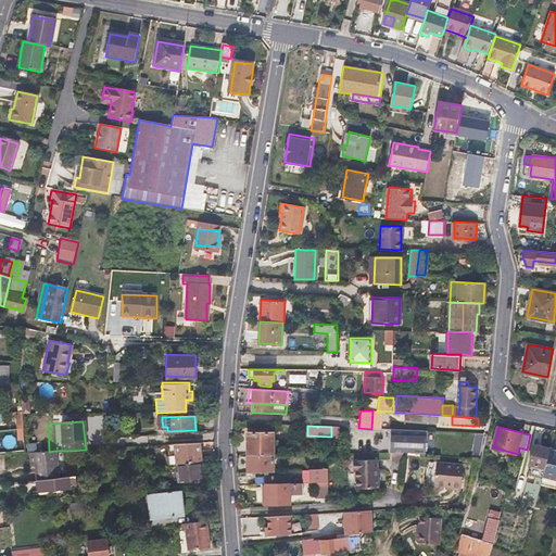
[(426,455),(427,432),(424,432),(392,430),(391,453),(405,453),(426,455)]
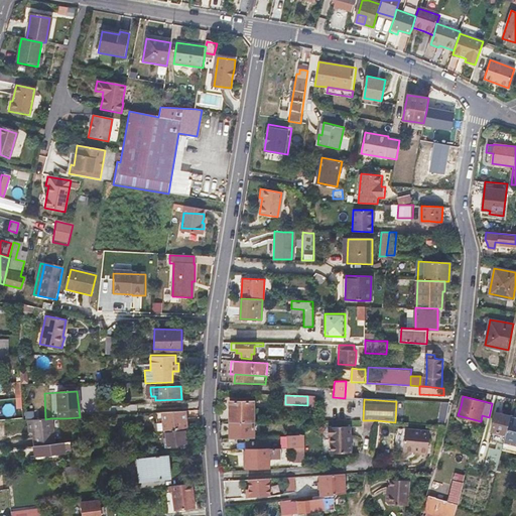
[(230,402),(230,422),(254,421),(254,419),(253,402),(230,402)]
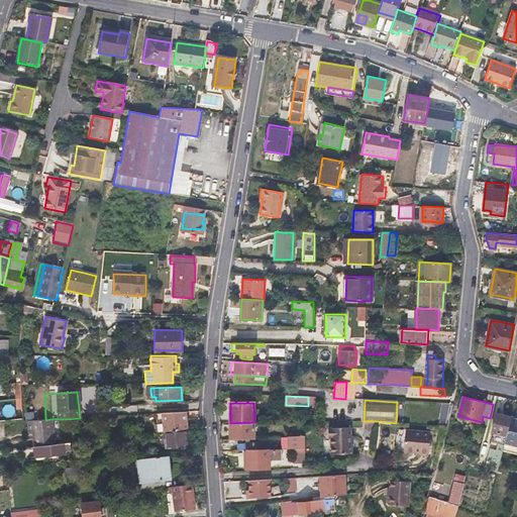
[(4,405),(2,415),(11,417),(13,406),(4,405)]
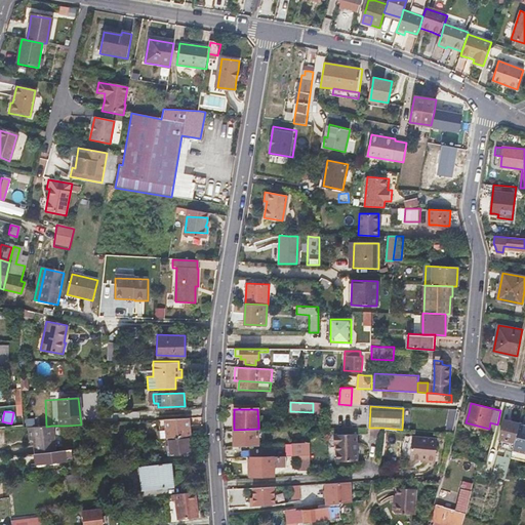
[(166,437),(187,435),(193,434),(192,426),(190,426),(189,416),(162,418),(165,437),(166,437)]
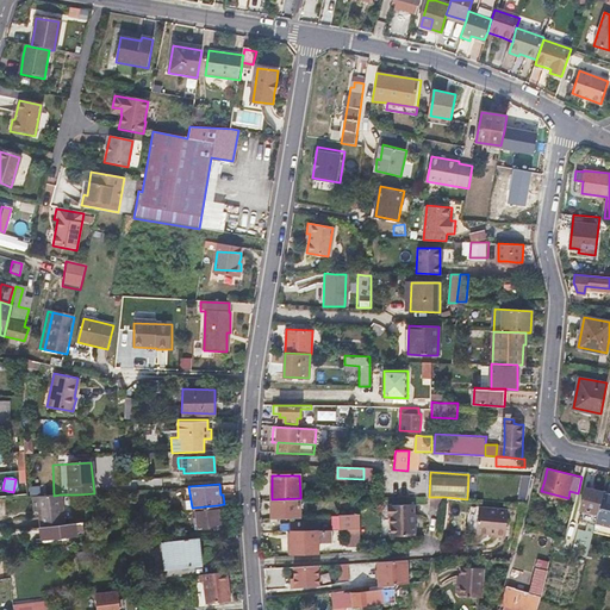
[(583,510),(599,514),(604,491),(587,487),(583,510)]
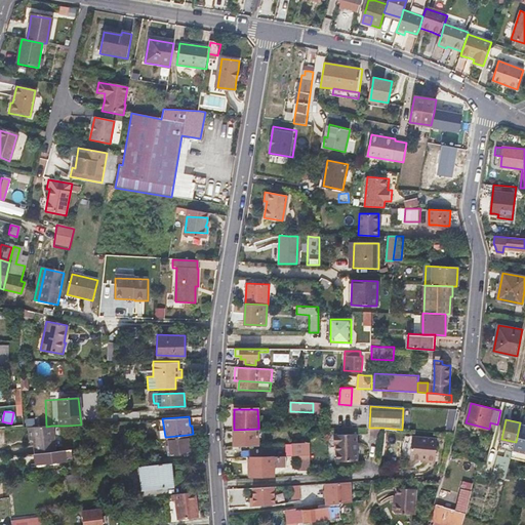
[(524,423),(520,422),(516,442),(514,449),(513,452),(524,455),(524,423)]
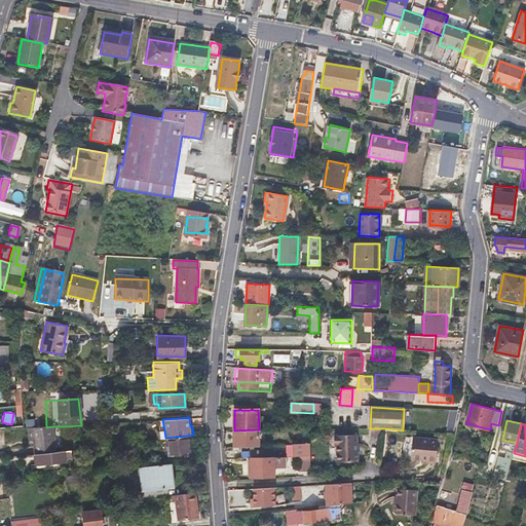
[(31,441),(33,454),(54,452),(51,426),(46,427),(27,428),(29,441),(31,441)]
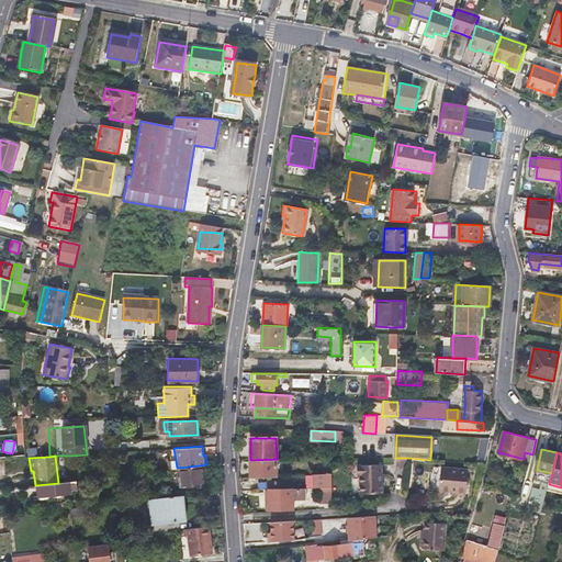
[(277,459),(250,460),(250,478),(277,476),(277,459)]
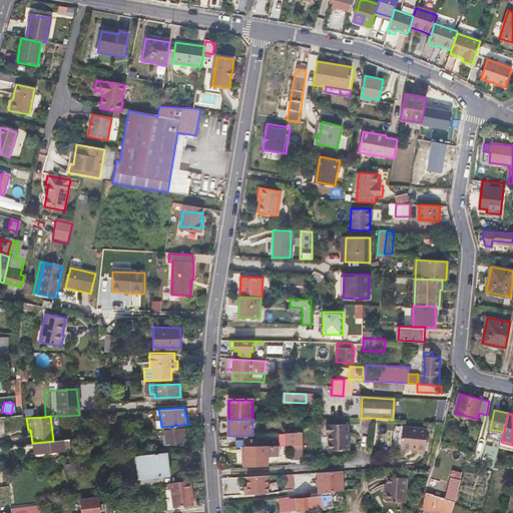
[(329,443),(349,443),(348,424),(326,425),(326,435),(329,435),(329,443)]
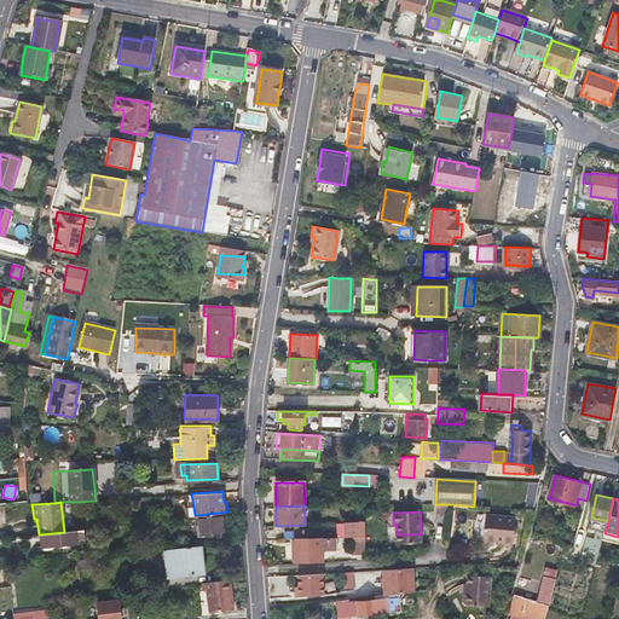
[(224,533),(220,513),(196,515),(200,536),(224,533)]
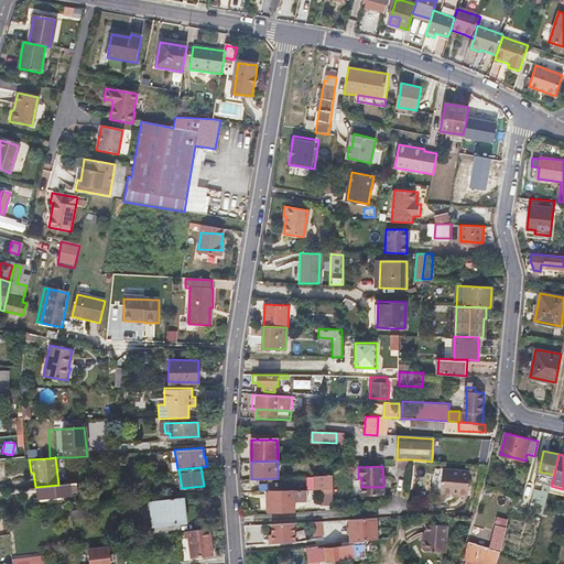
[(470,473),(457,472),(443,470),(441,492),(458,495),(458,499),(468,500),(470,473)]
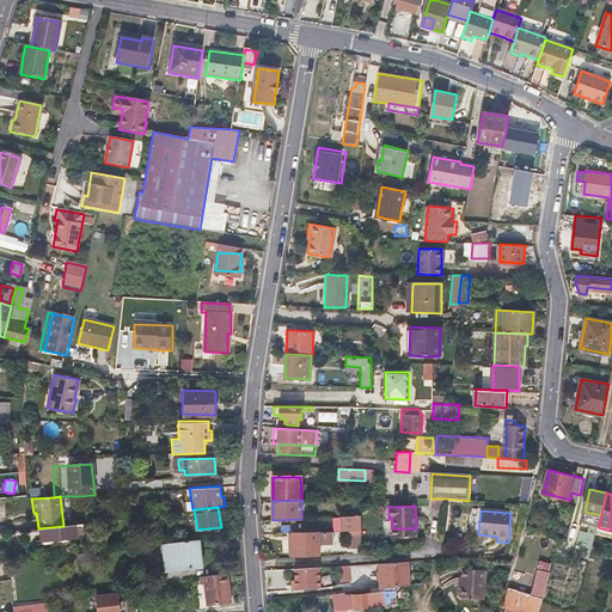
[(361,516),(352,516),(342,516),(343,531),(347,531),(361,531),(361,516)]
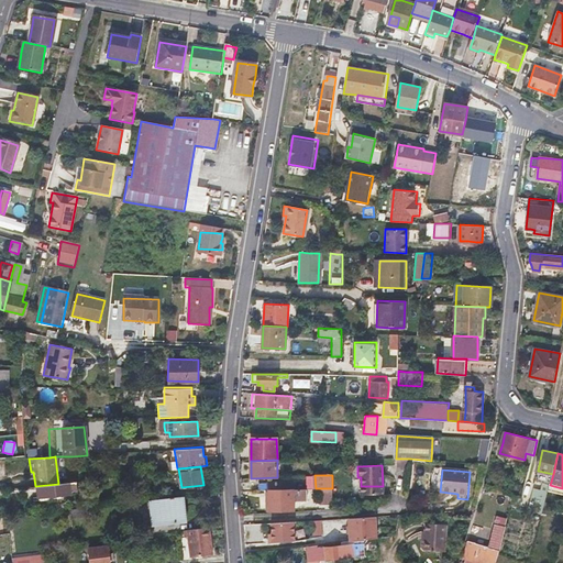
[(531,506),(544,509),(550,485),(551,482),(544,481),(542,492),(536,490),(531,506)]
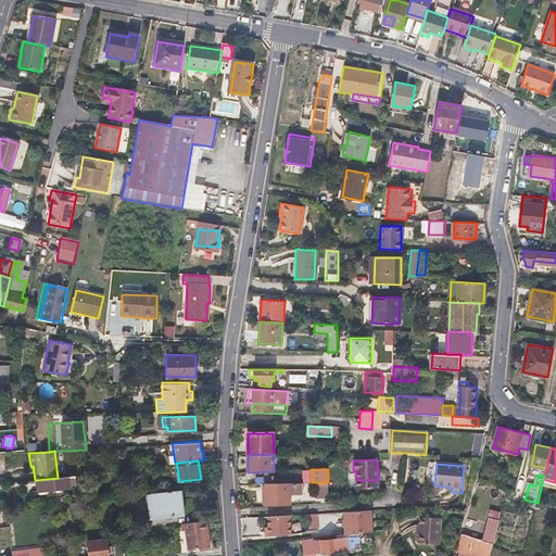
[(68,484),(75,483),(74,476),(58,478),(35,480),(36,491),(68,487),(68,484)]
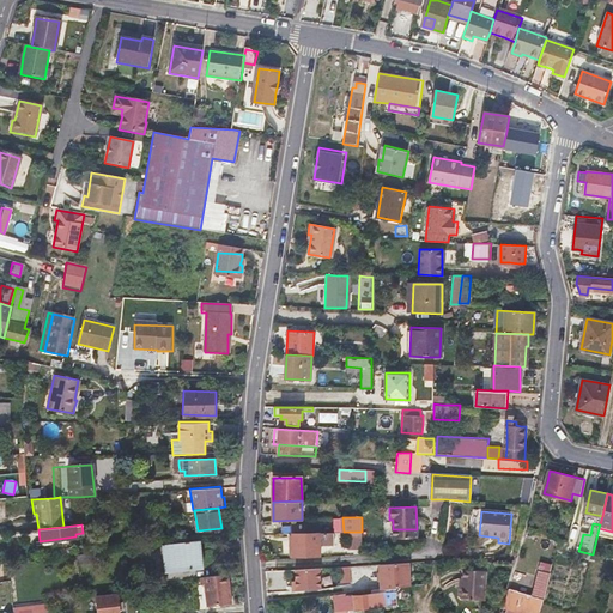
[(393,539),(405,539),(417,539),(417,529),(393,529),(393,539)]
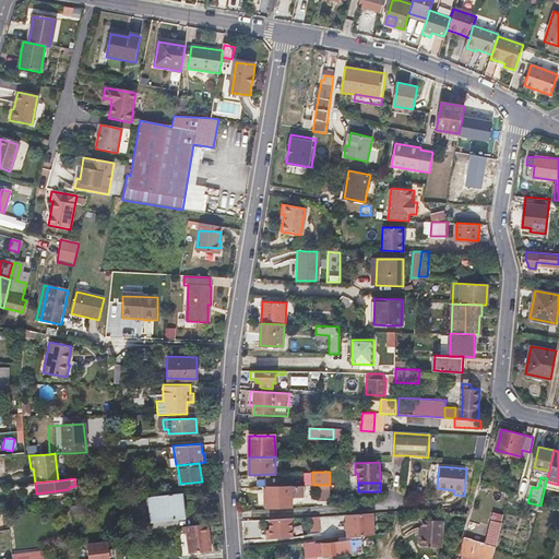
[(153,487),(154,496),(170,494),(169,485),(153,487)]
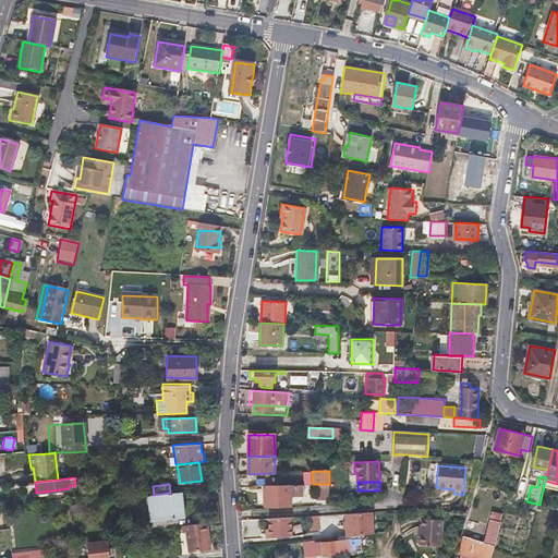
[(316,500),(329,500),(329,484),(316,484),(316,500)]
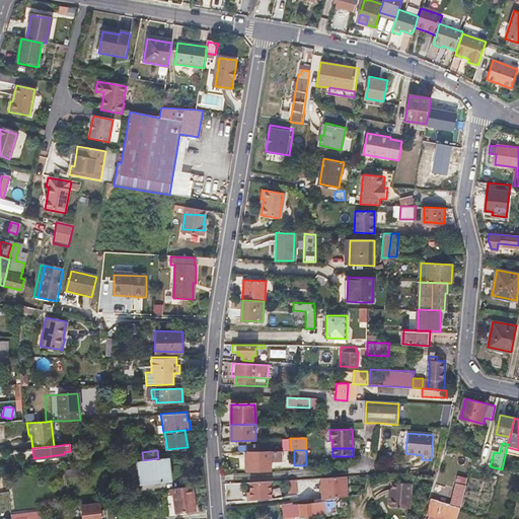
[(248,452),(247,452),(247,471),(272,469),(271,458),(283,457),(283,451),(277,451),(248,452)]
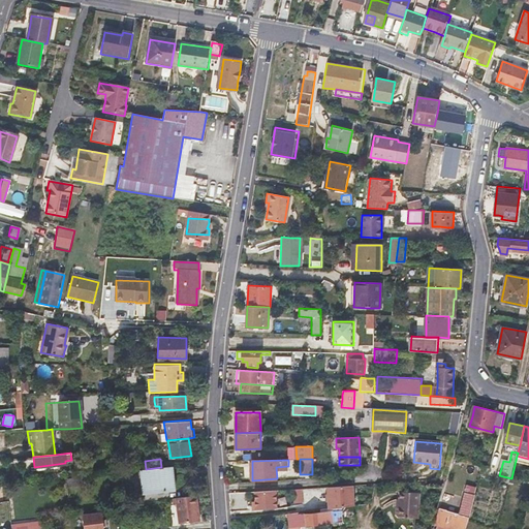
[(161,467),(146,469),(139,469),(143,493),(173,489),(169,466),(161,467)]
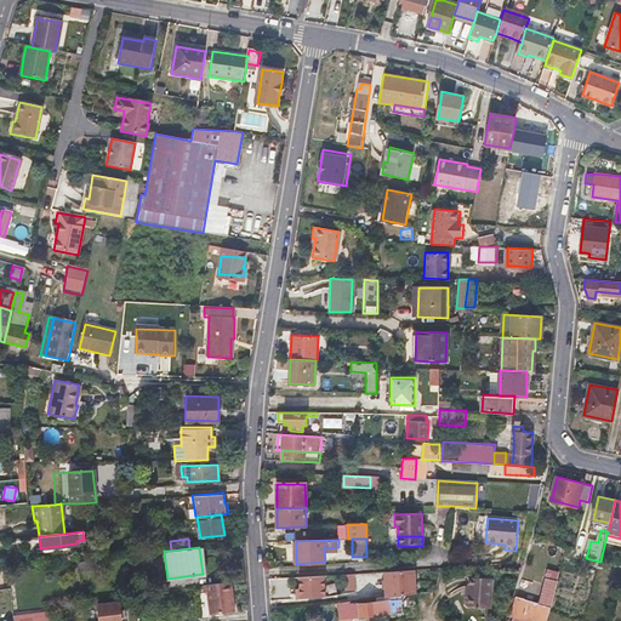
[(77,562),(78,567),(78,571),(96,569),(95,559),(77,562)]
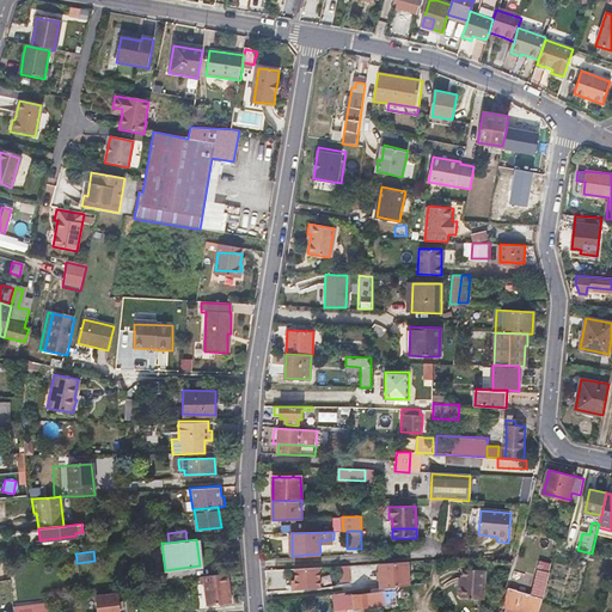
[(383,563),(367,564),(368,579),(383,579),(383,563)]
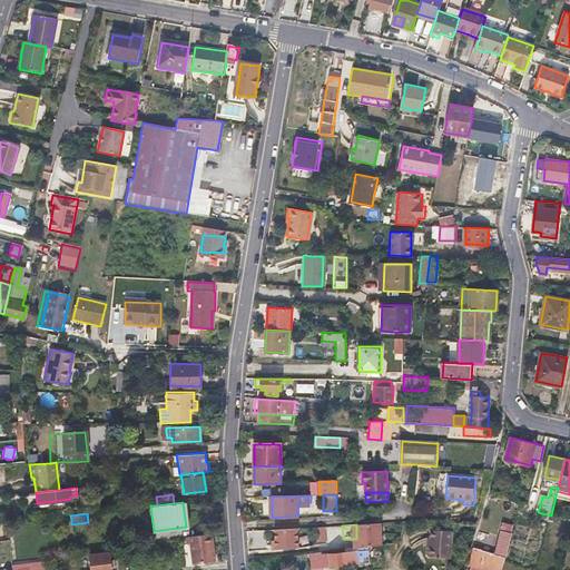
[(300,548),(298,540),(298,532),(313,531),(314,536),(332,534),(331,527),(275,530),(276,549),(300,548)]
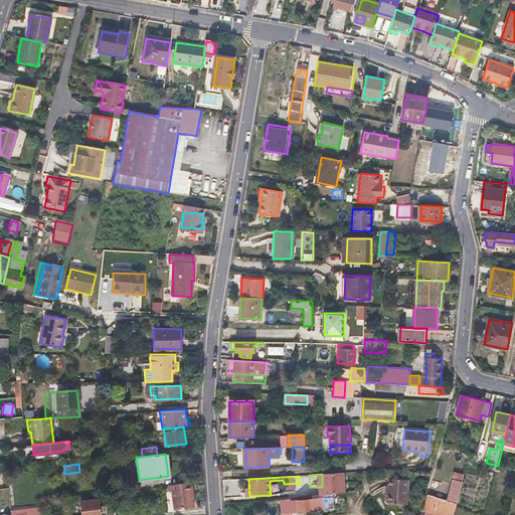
[(387,494),(386,500),(389,503),(405,505),(406,497),(408,481),(392,479),(390,494),(387,494)]
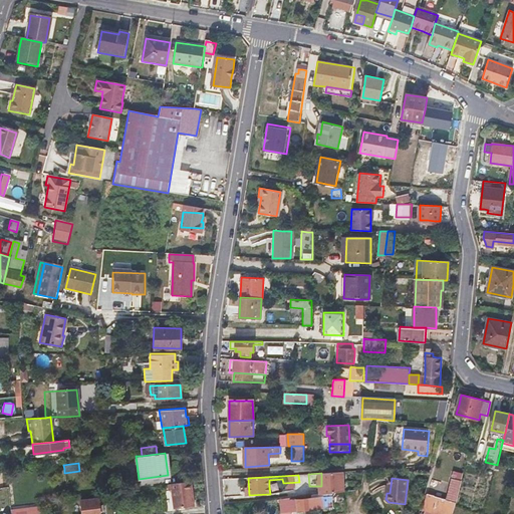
[(443,513),(454,513),(462,483),(456,481),(453,480),(447,503),(427,497),(424,508),(443,513)]
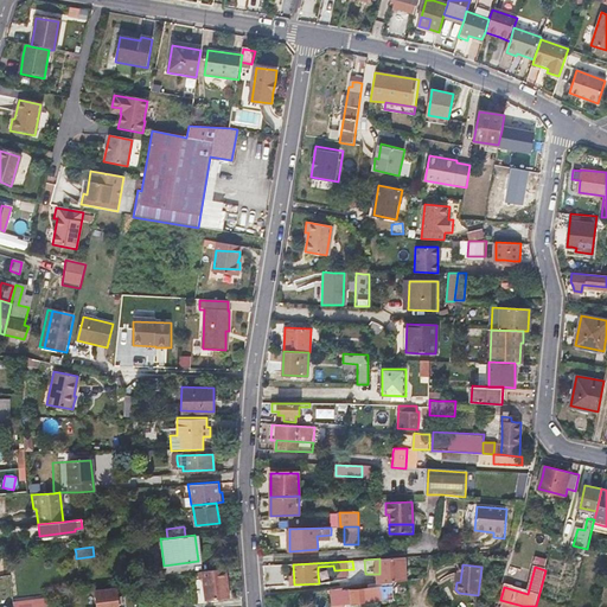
[(225,568),(198,572),(199,579),(203,579),(205,600),(229,598),(225,568)]
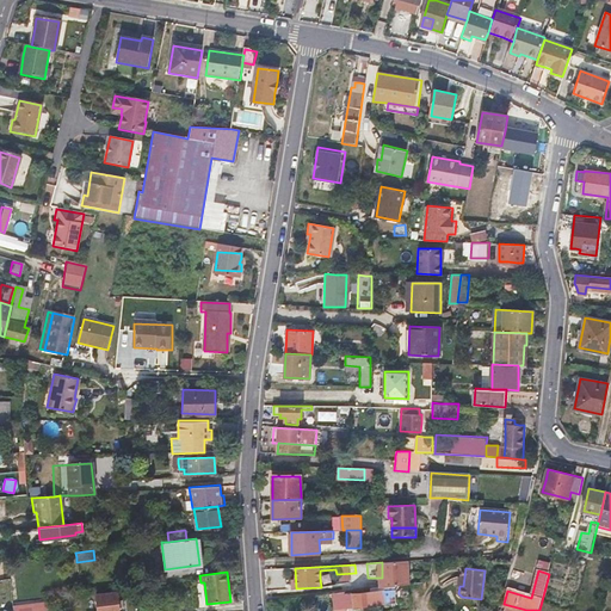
[(118,610),(119,608),(117,592),(96,596),(97,610),(118,610)]
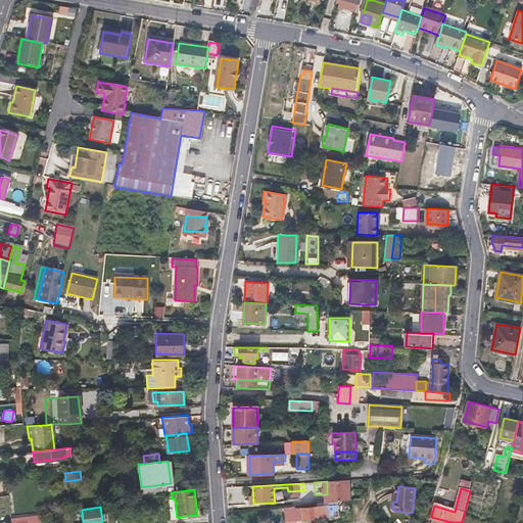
[(275,522),(285,522),(318,518),(318,508),(275,512),(275,522)]
